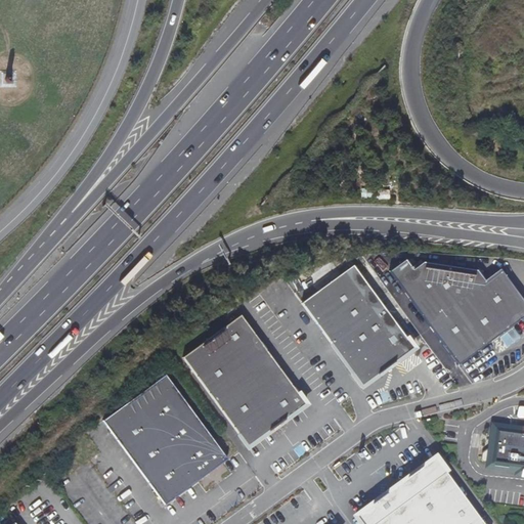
[(459,364),(468,357),(523,319),(523,318),(523,299),(503,269),(486,280),(479,269),(427,261),(416,268),(409,258),(392,269),(459,364)]
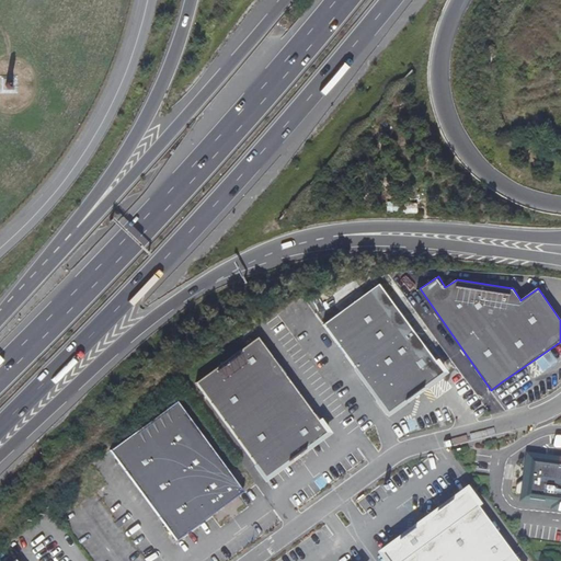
[(323,322),(387,411),(444,371),(380,283),(323,322)]
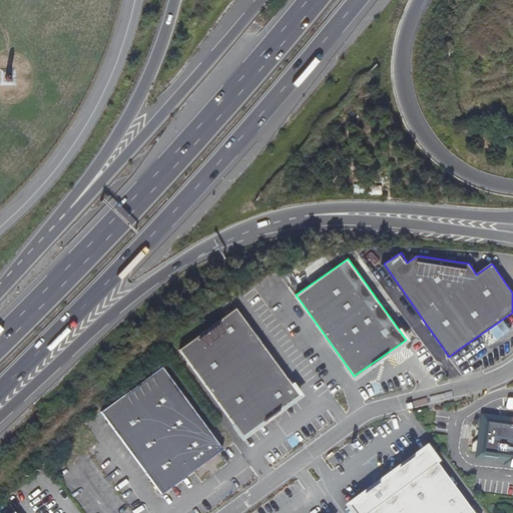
[(179,346),(242,433),(299,393),(236,306),(179,346)]
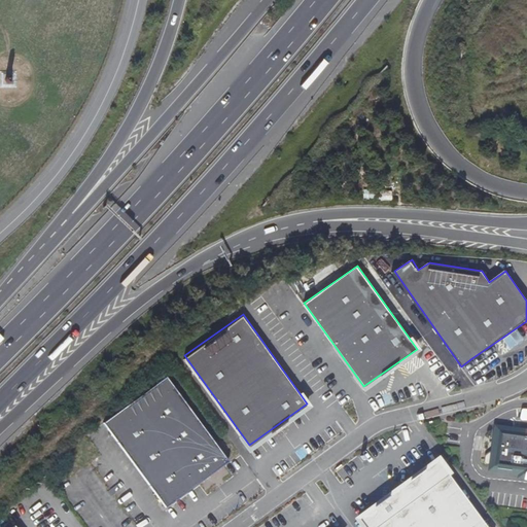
[(526,330),(526,321),(470,359),(477,367),(526,330)]
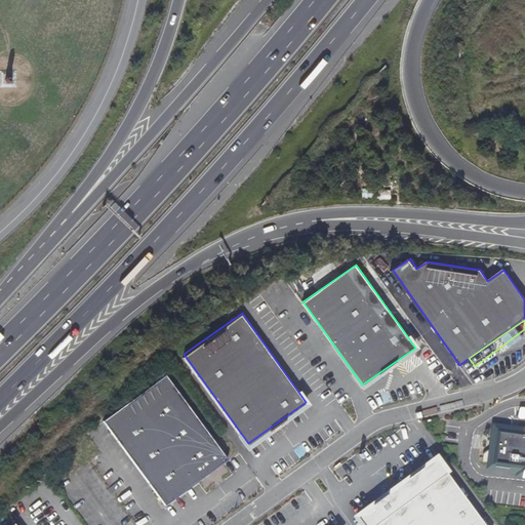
[(102,418),(164,503),(227,458),(164,372),(102,418)]
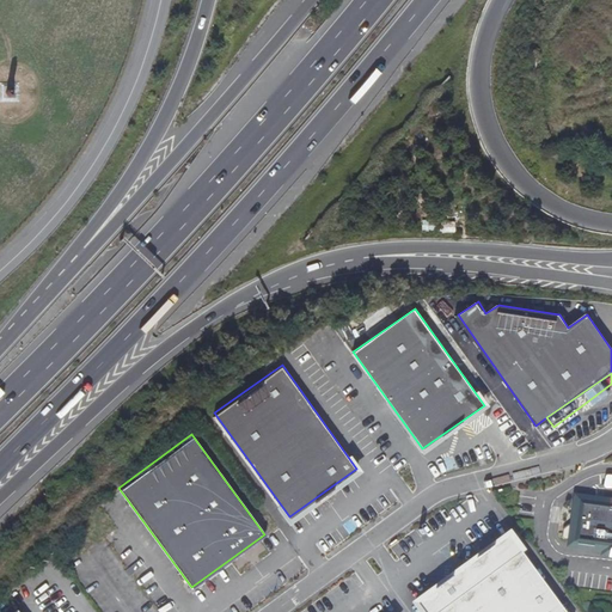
[(611,503),(575,499),(571,521),(561,527),(560,539),(600,545),(600,550),(611,551),(611,503)]
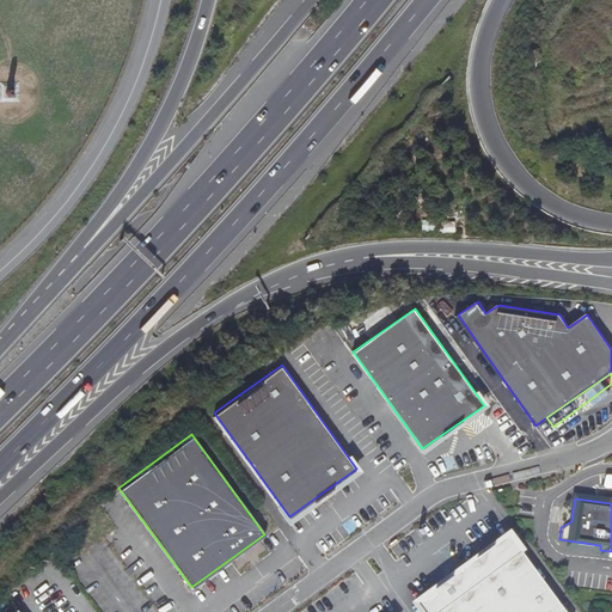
[(564,611),(503,525),(410,592),(423,611),(564,611)]
